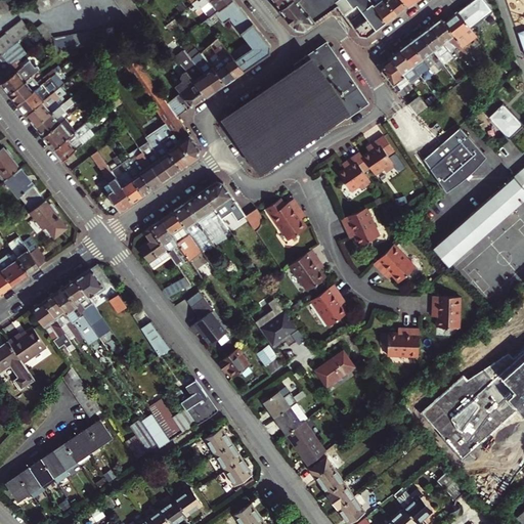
[(8,0),(0,0),(0,15),(13,7),(8,0)]
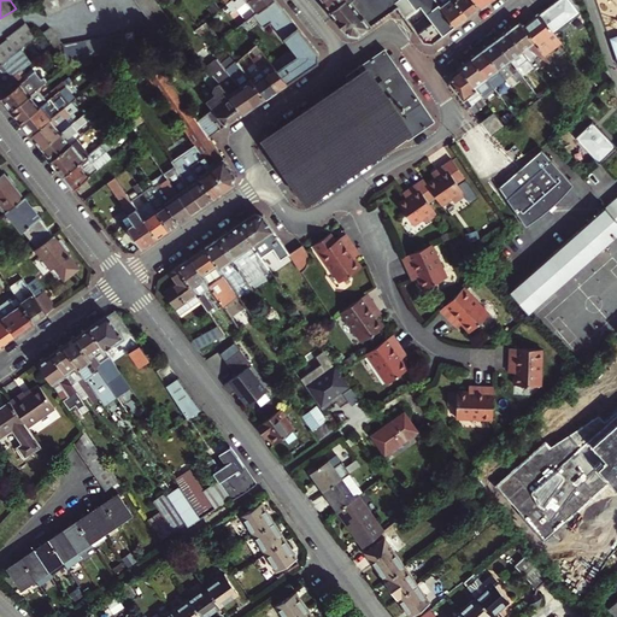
[(48,16),(81,0),(42,0),(41,1),(48,16)]
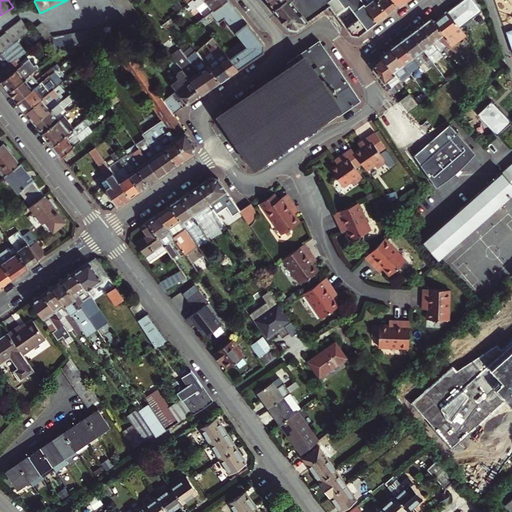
[(113,0),(133,29),(144,21),(129,0),(113,0)]
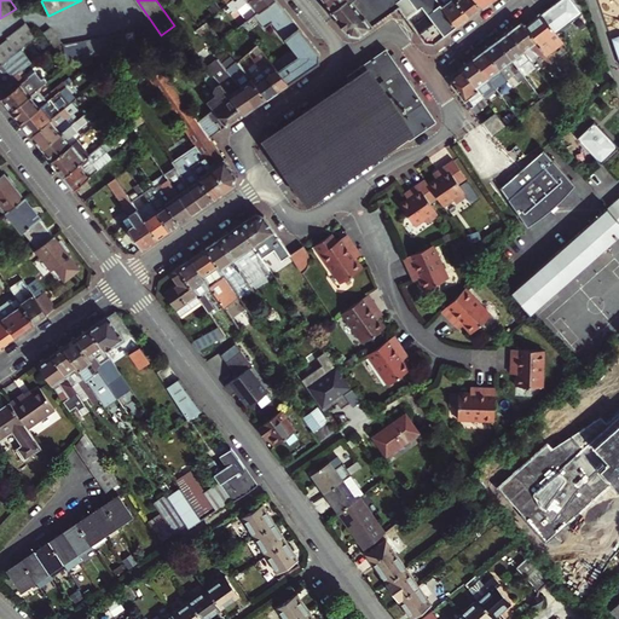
[(238,6),(246,0),(232,0),(225,0),(225,1),(232,10),(237,7),(238,6)]
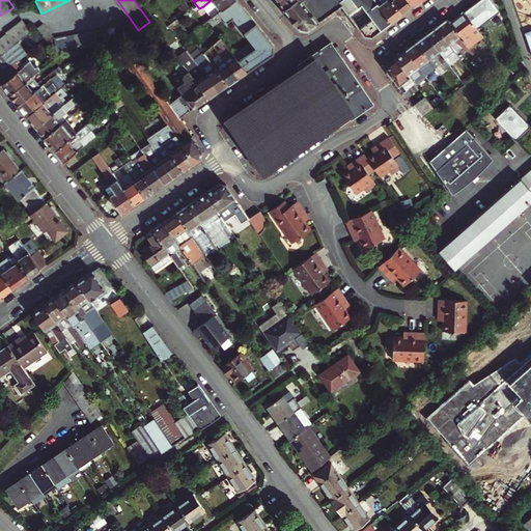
[(217,11),(231,0),(212,0),(216,4),(206,10),(207,11),(199,18),(203,23),(217,11)]
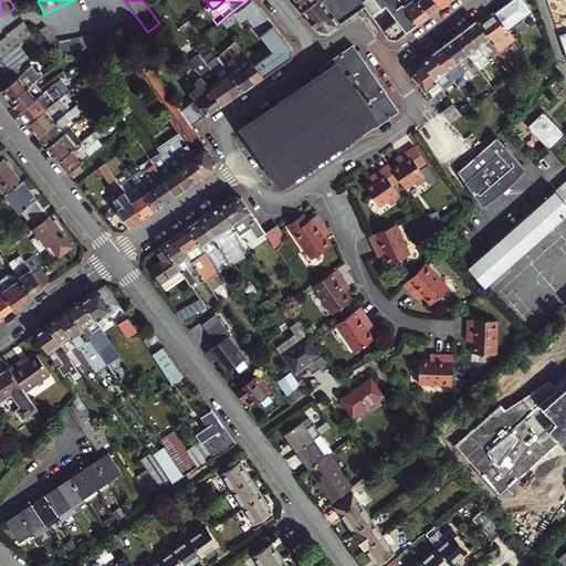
[(230,4),(226,0),(224,0),(218,6),(217,7),(220,11),(230,4)]
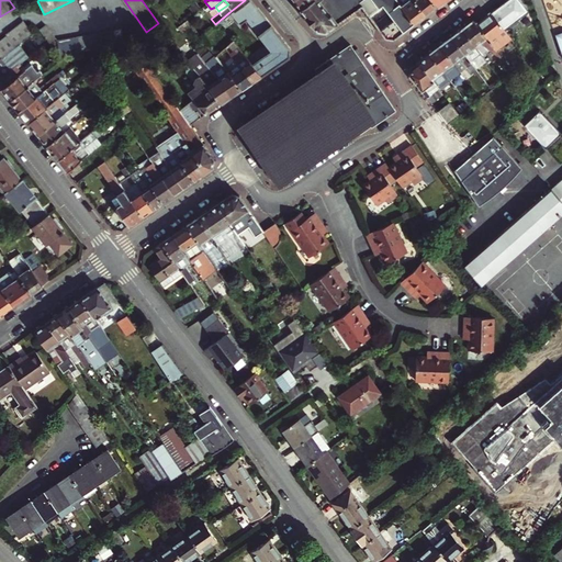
[(251,62),(262,75),(290,57),(290,48),(251,0),(245,0),(229,12),(239,24),(245,20),(271,52),(257,62),(255,59),(251,62)]
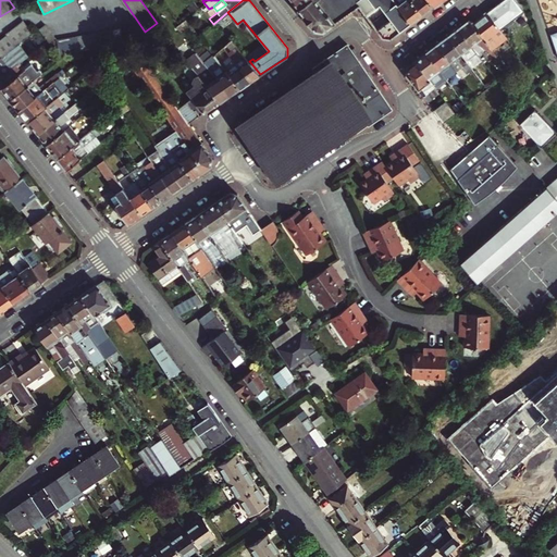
[(291,0),(298,9),(309,0),(291,0)]
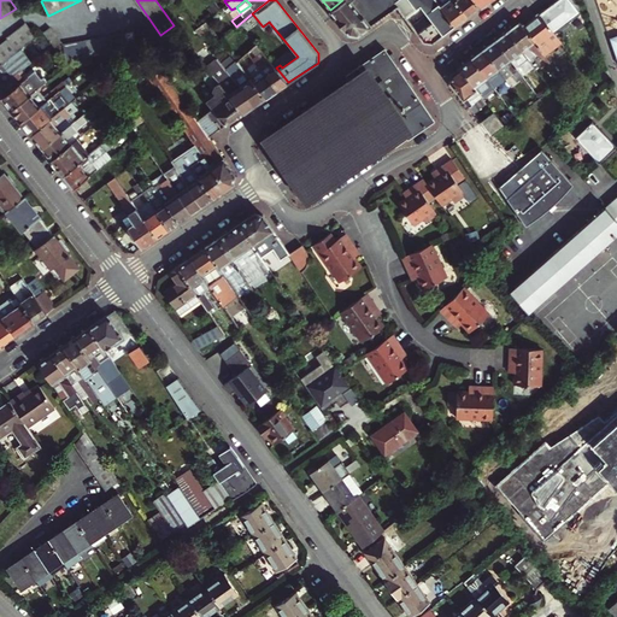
[(342,0),(330,10),(348,33),(358,35),(397,6),(392,0),(342,0)]
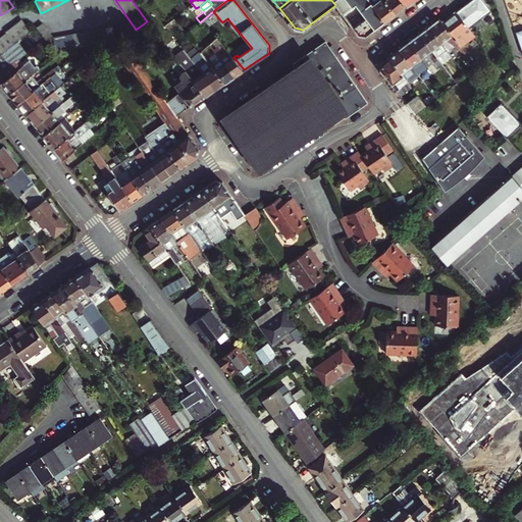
[(370,0),(331,0),(335,5),(358,35),(368,36),(387,21),(376,7),(373,3),(370,0)]
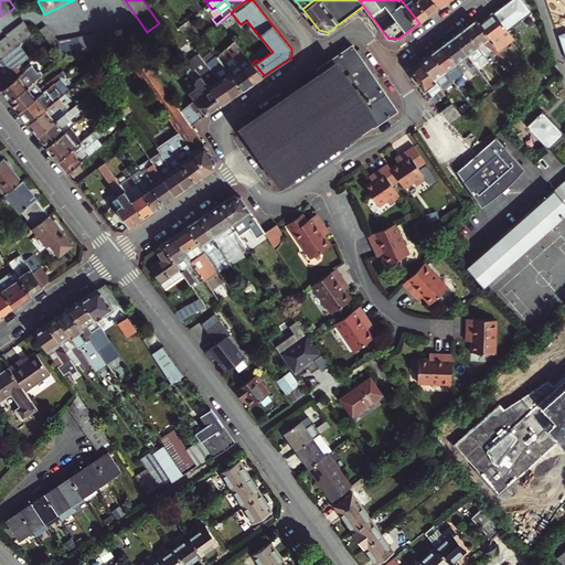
[(412,4),(407,8),(419,23),(429,14),(417,0),(407,0),(408,0),(412,4)]
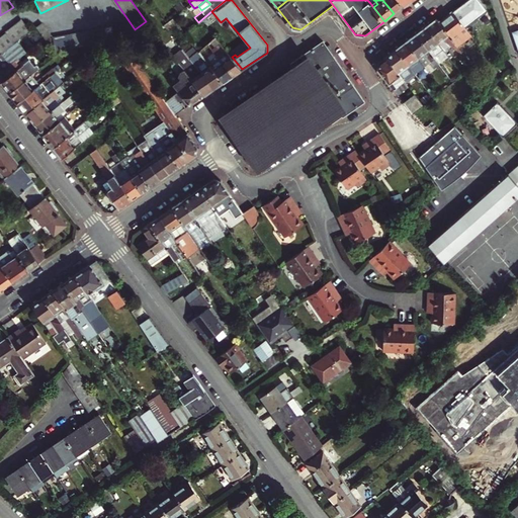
[(382,0),(394,13),(405,5),(400,0),(382,0)]
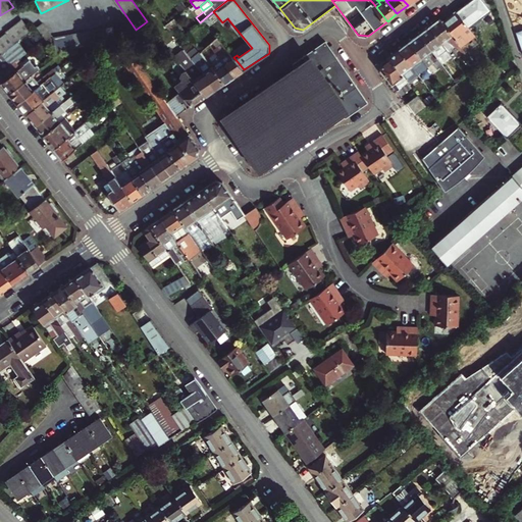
[(483,0),(470,0),(457,11),(468,25),(490,8),(483,0)]
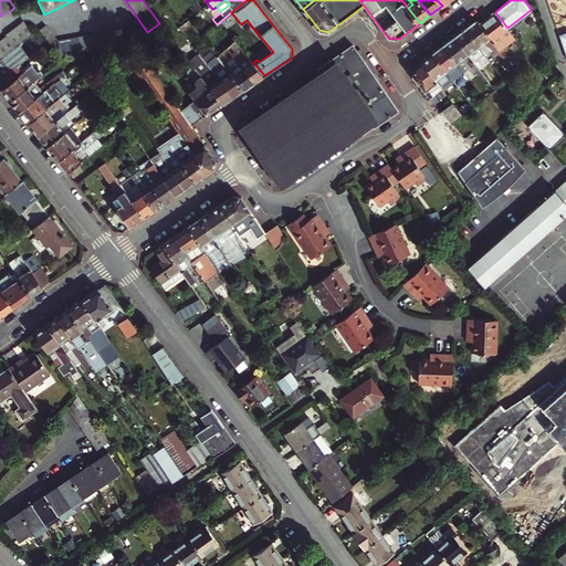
[(514,37),(507,28),(495,12),(479,24),(499,49),(514,37)]
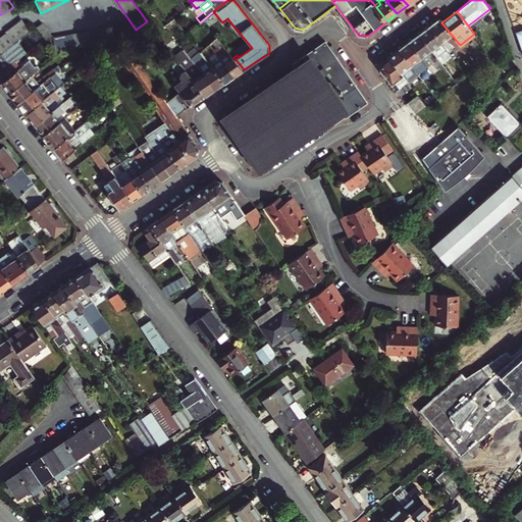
[(5,31),(15,44),(18,41),(20,40),(32,31),(21,18),(5,31)]
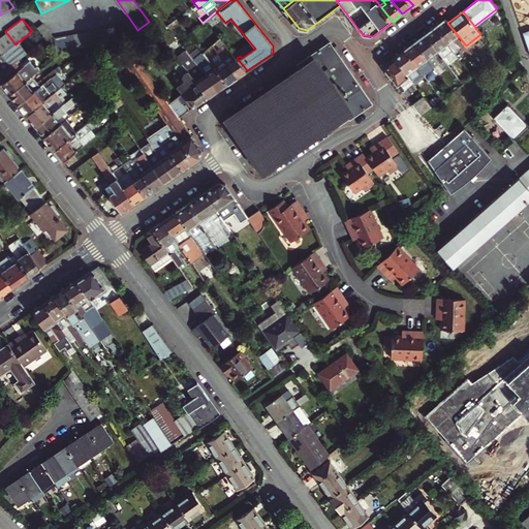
[(444,19),(434,27),(454,52),(459,48),(461,50),(466,57),(469,55),(471,53),(466,45),(447,23),(444,19)]
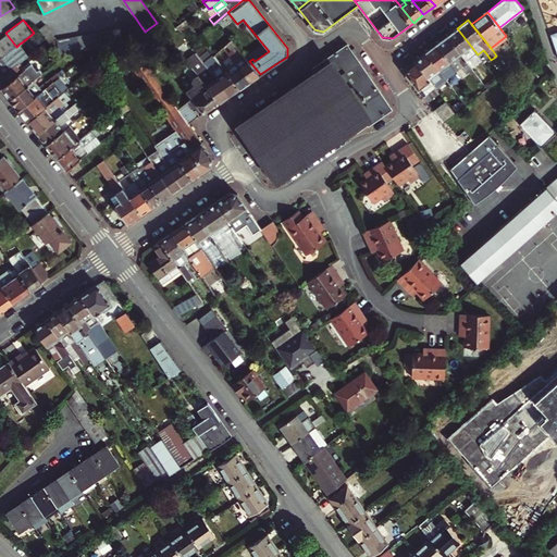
[(46,26),(39,31),(49,41),(50,44),(56,39),(46,26)]
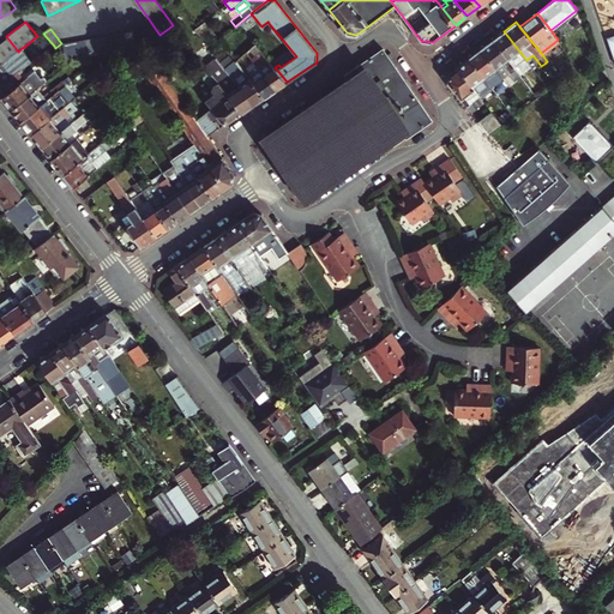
[(493,40),(516,70),(519,66),(524,72),(531,66),(529,62),(527,60),(504,31),(493,40)]
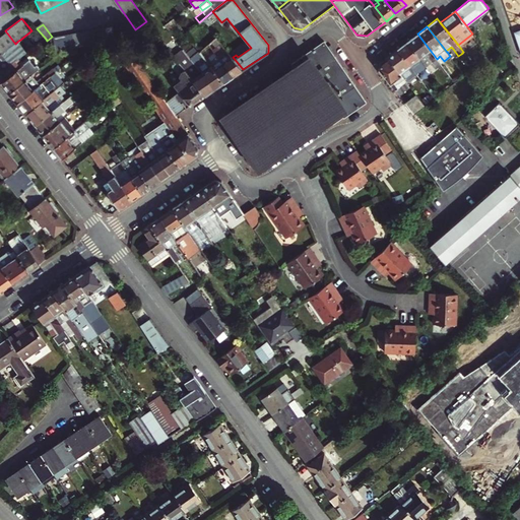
[(57,51),(109,42),(116,40),(113,27),(54,38),(57,51)]
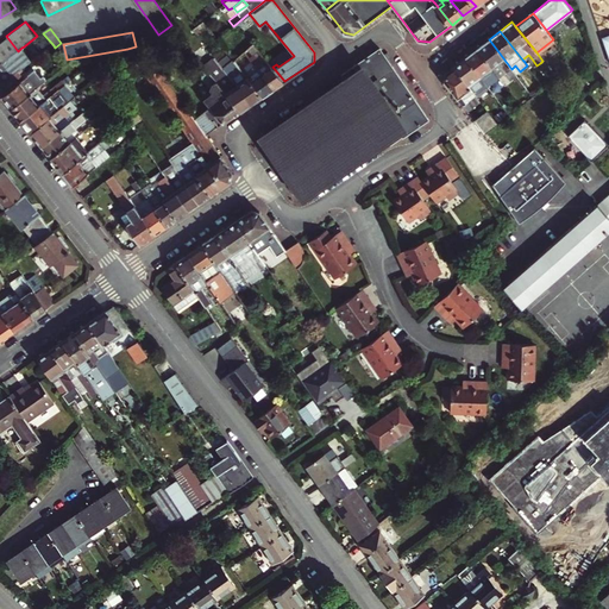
[(0,43),(11,57),(17,52),(5,37),(0,41),(0,43)]
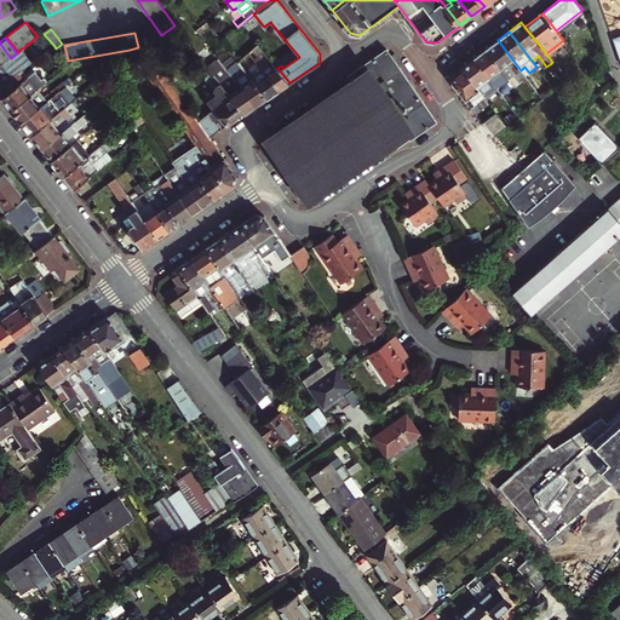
[(486,50),(509,79),(515,75),(518,80),(526,76),(521,70),(498,40),(486,50)]
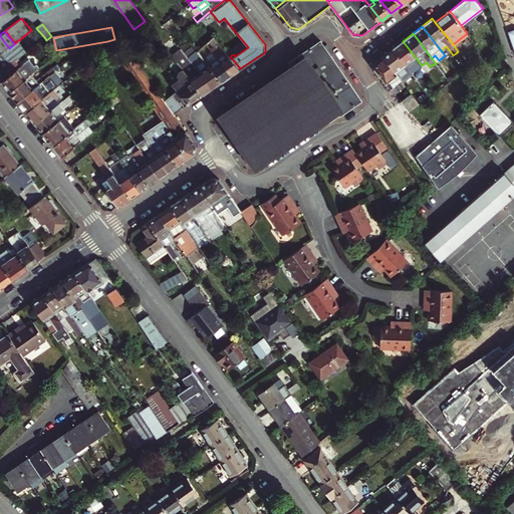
[(0,46),(4,52),(9,48),(0,36),(0,46)]
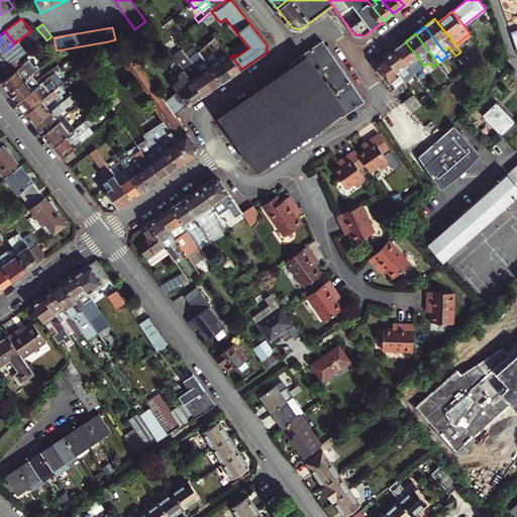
[(216,36),(207,43),(231,76),(241,69),(231,57),(216,36)]
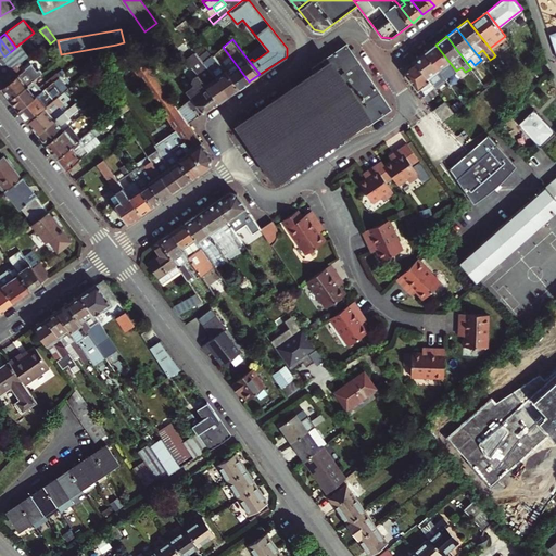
[(348,42),(313,67),(317,74),(305,81),(305,80),(303,83),(303,84),(293,90),(293,89),(290,90),(291,91),(281,99),(280,98),(278,99),(279,100),(269,108),(268,106),(266,108),(266,109),(257,115),(256,114),(254,116),(255,117),(244,124),(243,123),(242,124),(242,126),(241,126),(242,128),(250,123),(282,171),(276,175),(278,178),(280,177),(279,175),(289,168),(290,169),(293,168),(291,166),(301,160),(302,162),(304,161),(303,159),(314,151),(315,153),(317,151),(316,150),(326,143),(327,144),(329,143),(328,141),(338,135),(339,136),(342,135),(341,133),(352,125),(353,127),(354,127),(356,129),(357,133),(369,125),(373,124),(371,123),(390,110),(391,111),(392,110),(391,106),(390,106),(380,92),(381,91),(380,89),(379,90),(358,62),(359,61),(358,59),(357,60),(348,45),(348,43),(348,42)]
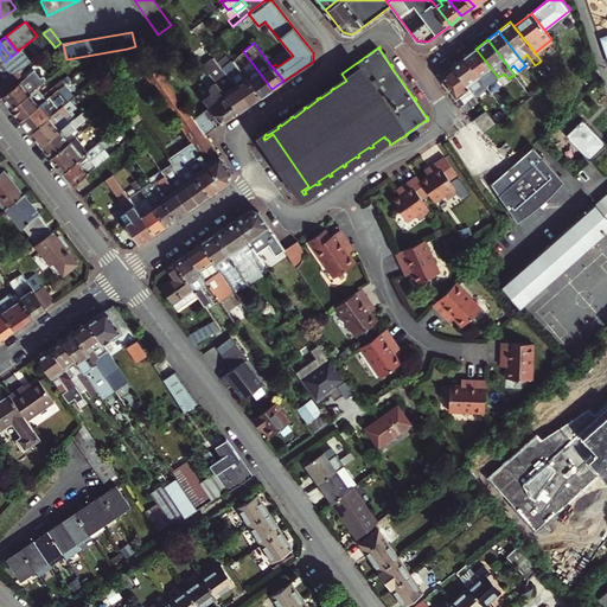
[(0,88),(20,72),(33,62),(21,48),(18,51),(17,52),(11,57),(5,62),(0,65),(0,88)]
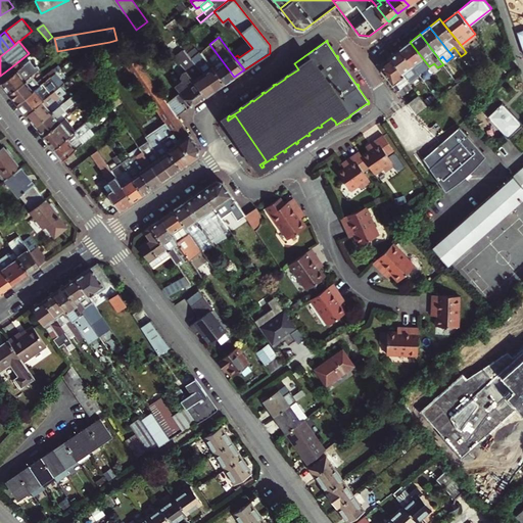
[(97,51),(114,48),(110,42),(96,45),(97,51)]
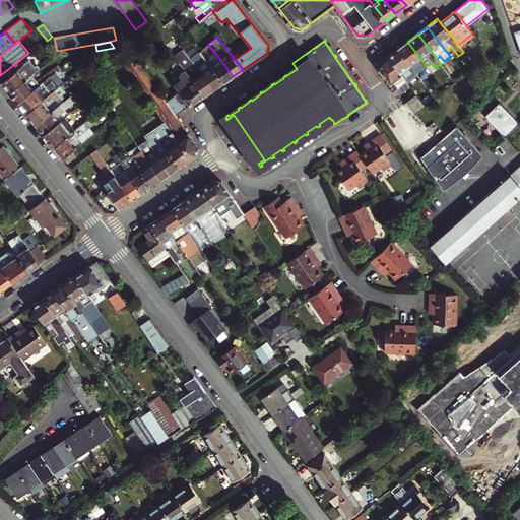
[(427,66),(407,42),(397,49),(414,72),(418,76),(423,73),(428,79),(434,75),(427,66)]
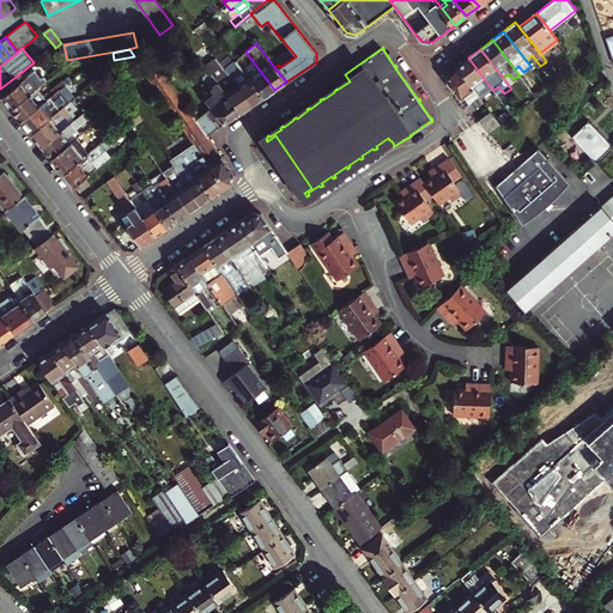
[(253,70),(247,74),(265,96),(274,90),(246,52),(235,60),(240,66),(247,61),(253,70)]
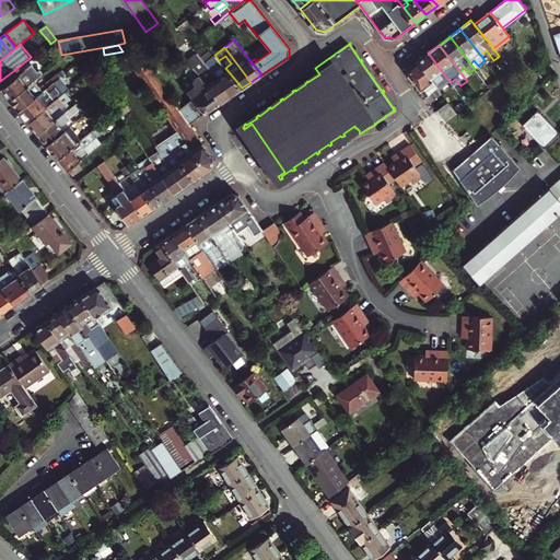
[(91,50),(93,53),(102,66),(106,62),(97,49),(91,50)]
